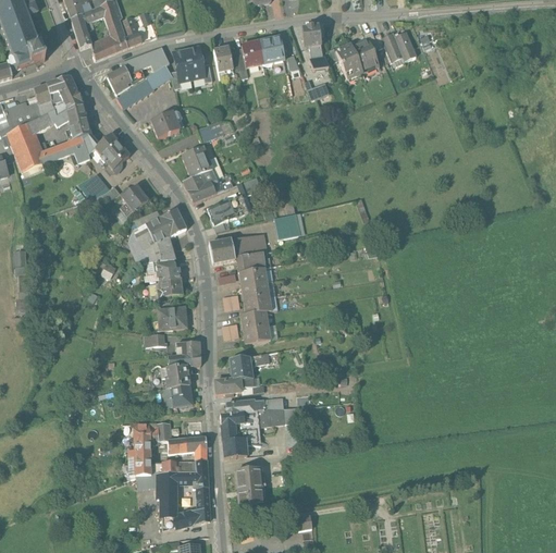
[(0,0),(0,32),(1,32),(11,57),(10,57),(9,59),(9,60),(9,61),(8,61),(9,64),(11,71),(26,65),(27,65),(36,62),(44,59),(45,59),(45,58),(44,57),(42,54),(47,53),(45,49),(41,50),(28,14),(38,11),(34,0),(0,0)]
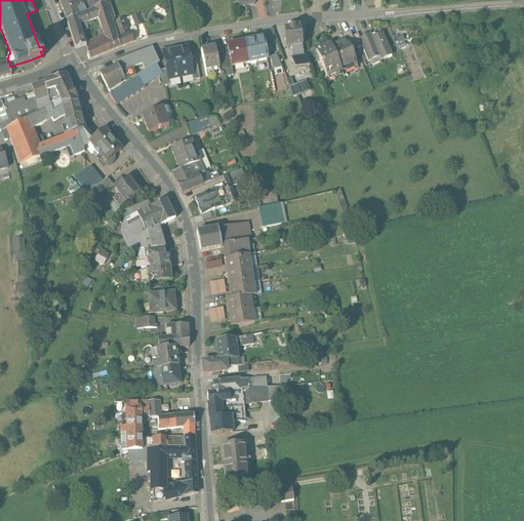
[(62,0),(68,16),(78,12),(79,12),(76,5),(75,3),(74,0),(62,0)]
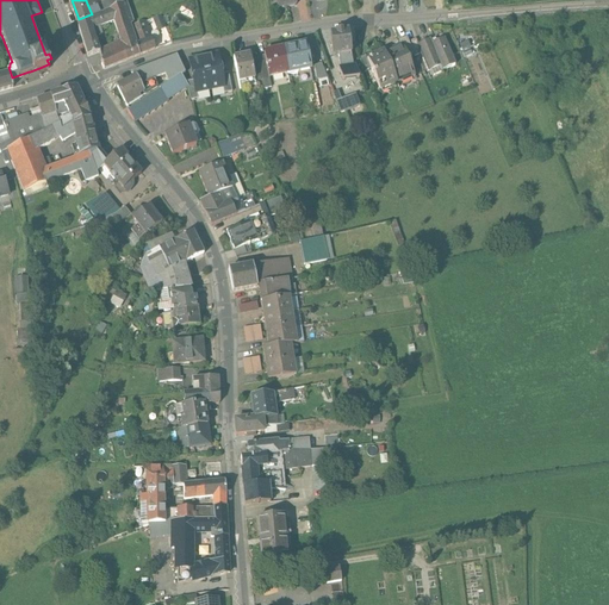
[(105,0),(98,4),(88,6),(92,14),(111,5),(112,5),(111,1),(111,0),(105,0)]
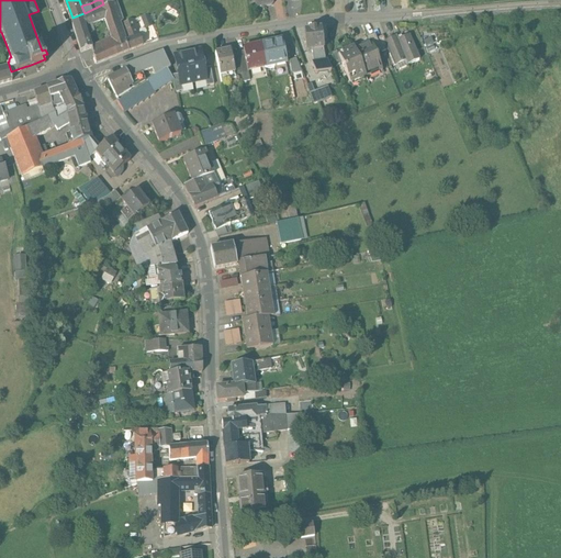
[(103,4),(102,4),(105,17),(114,42),(126,40),(120,21),(123,18),(116,0),(114,0),(103,4)]
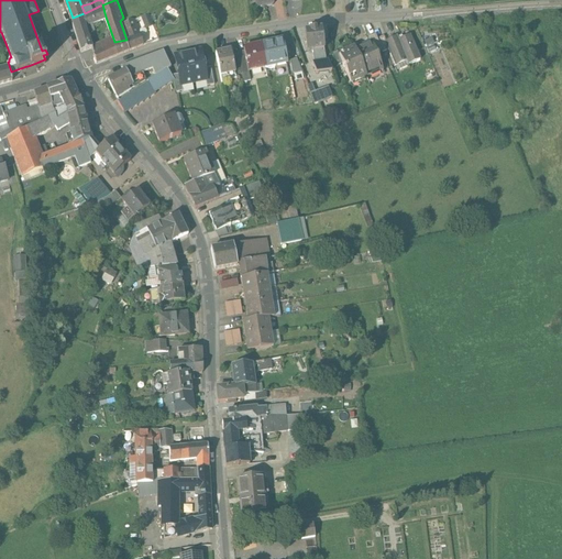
[(85,13),(84,13),(86,22),(89,22),(106,17),(102,4),(85,13)]
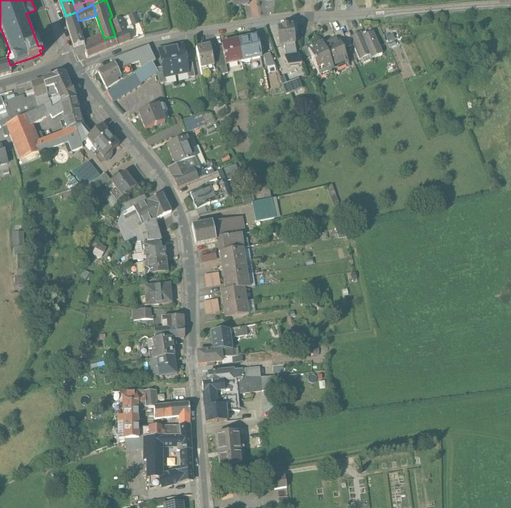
[(131,11),(121,15),(123,21),(125,20),(134,16),(131,11)]
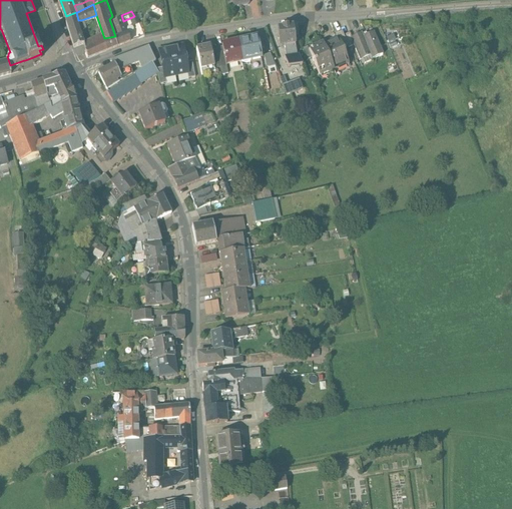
[(76,12),(66,16),(74,44),(85,41),(79,23),(78,20),(76,12)]
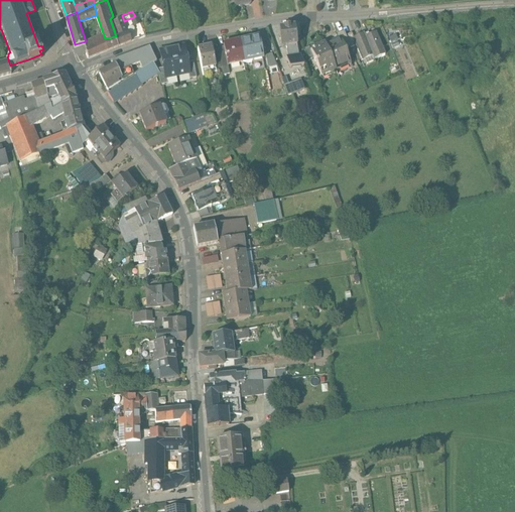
[(122,15),(113,19),(120,34),(128,30),(125,23),(124,21),(122,15)]
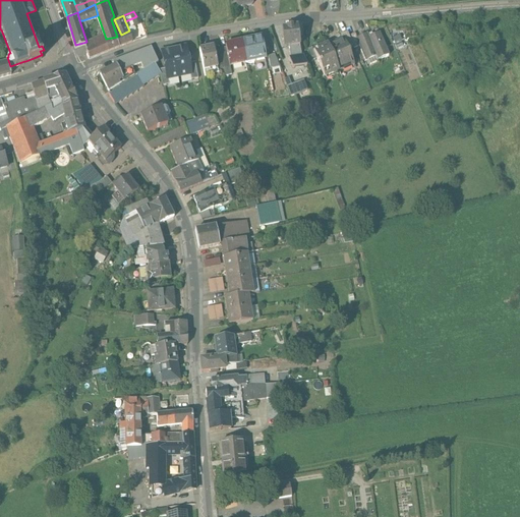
[(146,21),(137,23),(139,31),(148,27),(146,21)]
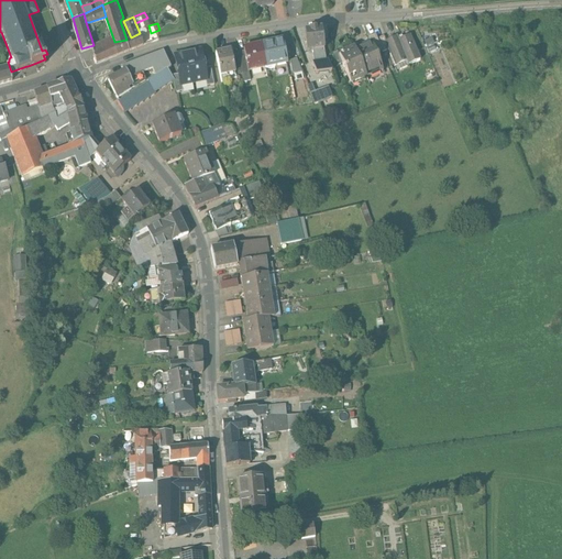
[(322,24),(306,25),(308,46),(313,46),(324,45),(322,24)]
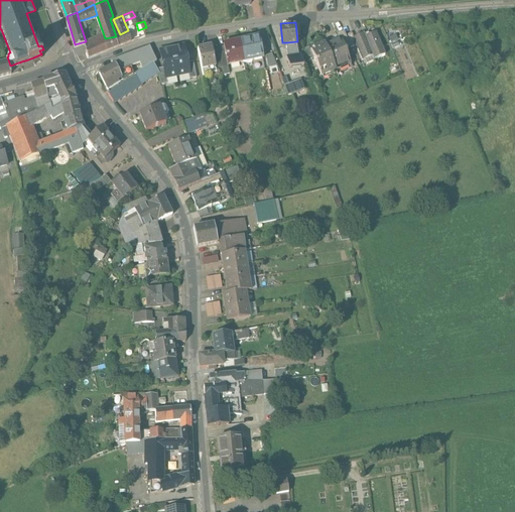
[(347,30),(345,26),(339,29),(340,33),(341,32),(345,43),(351,40),(347,30)]
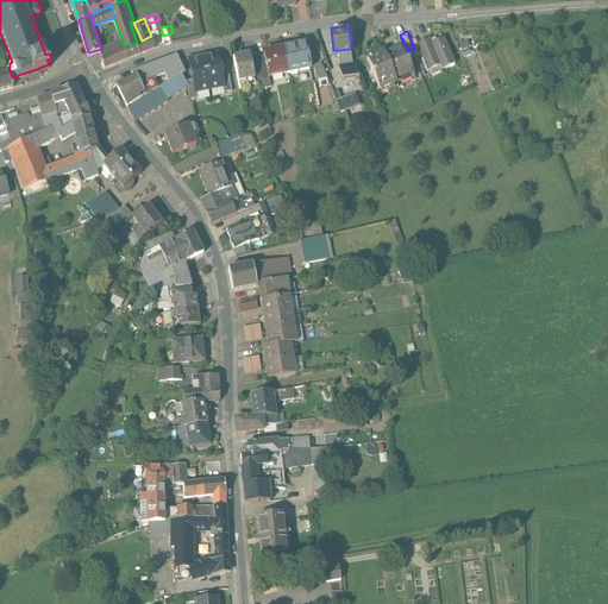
[(417,32),(409,36),(414,48),(421,45),(418,38),(419,38),(417,32)]
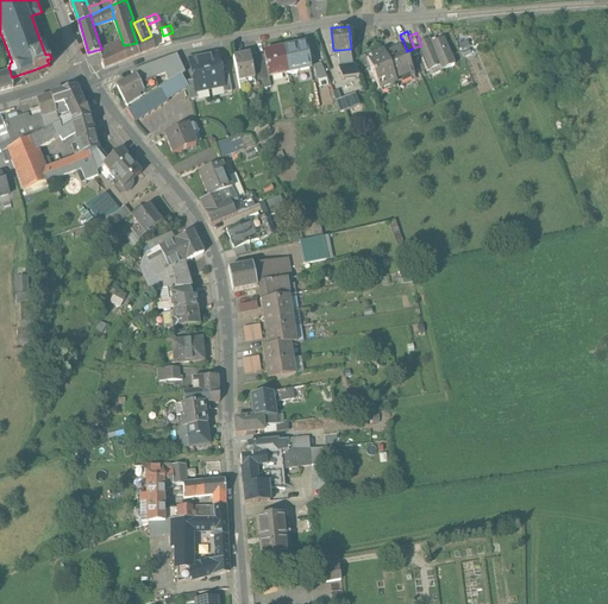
[(433,37),(431,33),(419,38),(418,38),(421,45),(428,64),(440,60),(443,64),(456,60),(445,32),(433,37)]
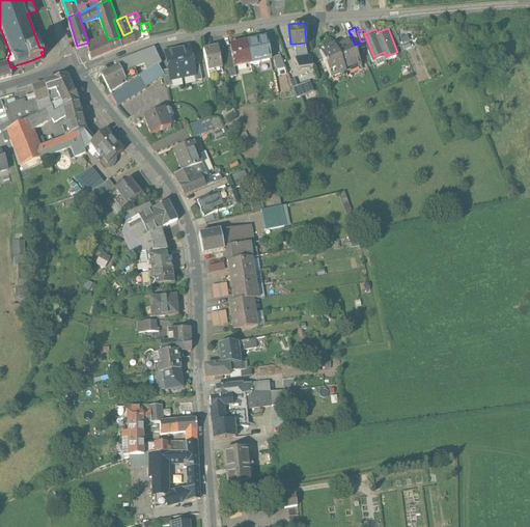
[(119,37),(121,45),(135,39),(132,31),(123,35),(119,37)]
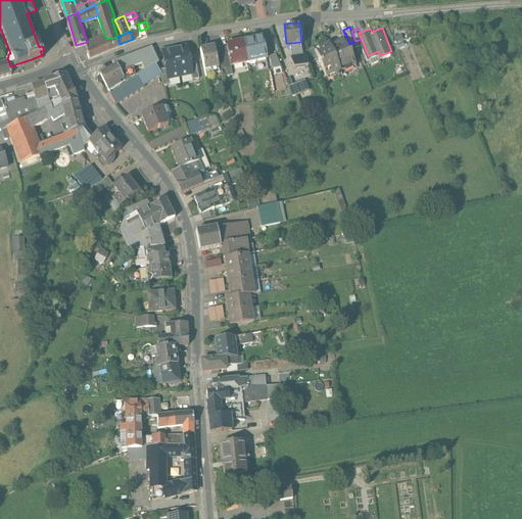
[(349,44),(345,33),(344,34),(330,39),(341,65),(357,59),(349,44)]
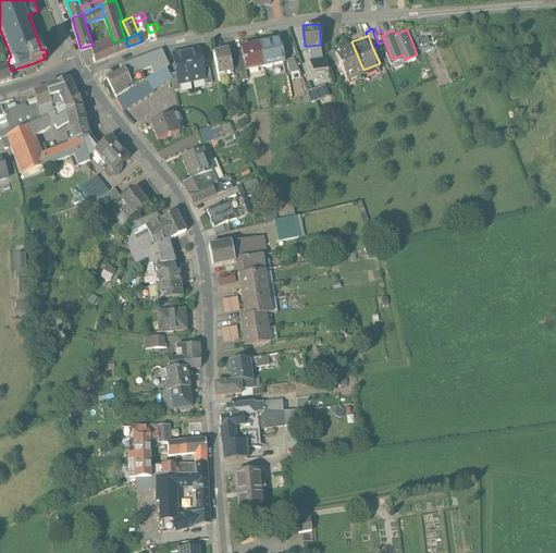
[(281,36),(259,40),(263,60),(263,63),(285,60),(281,36)]
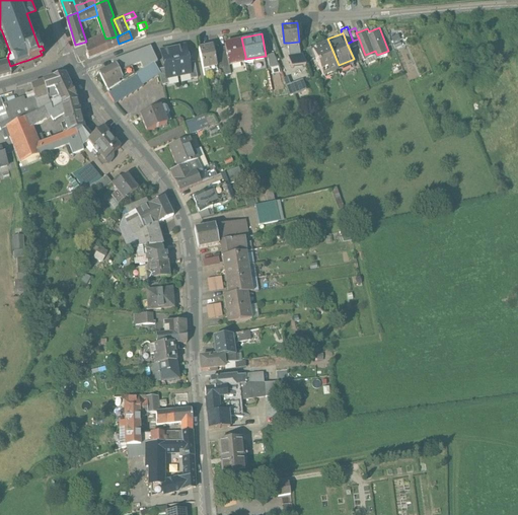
[(105,39),(104,39),(108,48),(119,44),(117,37),(105,39)]
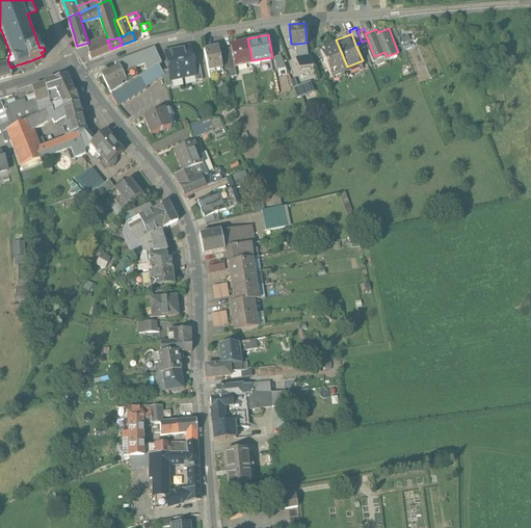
[(247,38),(231,42),(232,48),(235,61),(251,57),(247,38)]
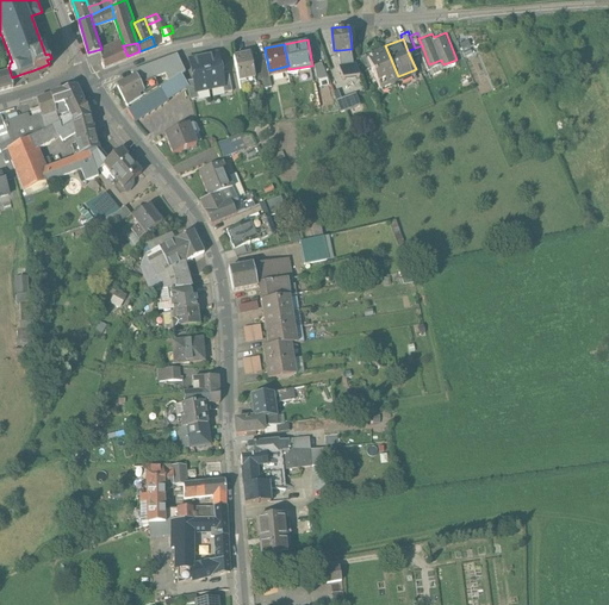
[(123,45),(103,56),(105,66),(128,56),(123,45)]
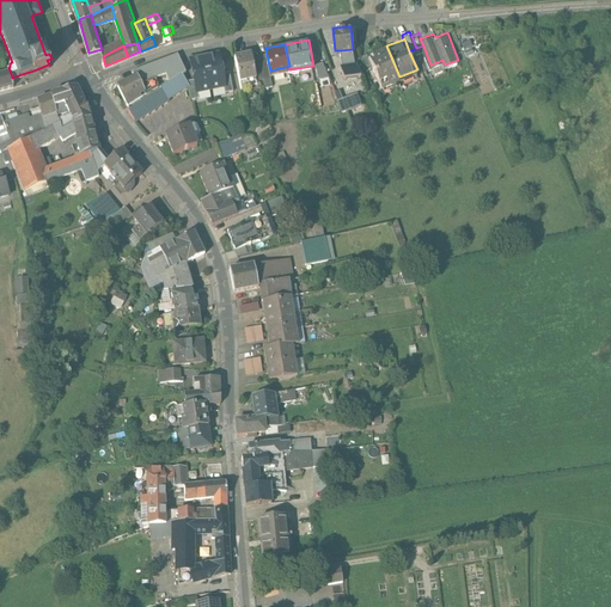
[(386,46),(370,53),(373,62),(382,81),(389,79),(392,80),(399,77),(386,46)]
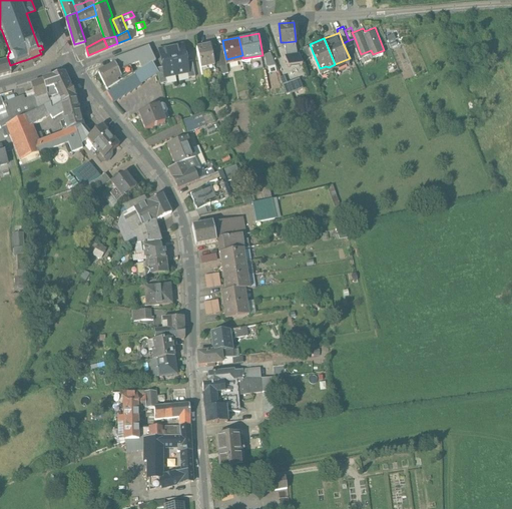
[(296,41),(286,42),(288,52),(297,50),(296,41)]
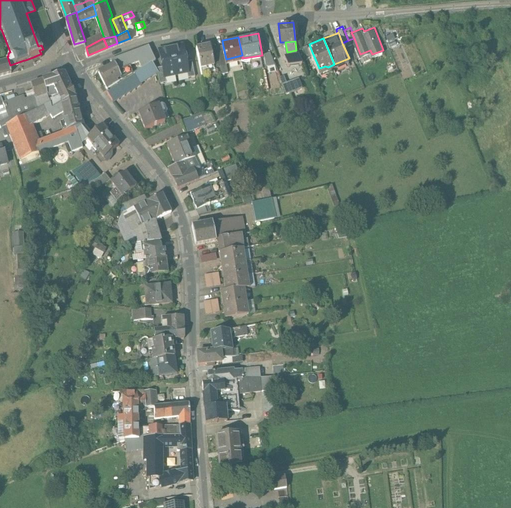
[(309,44),(307,41),(301,43),(304,50),(306,54),(312,52),(309,44)]
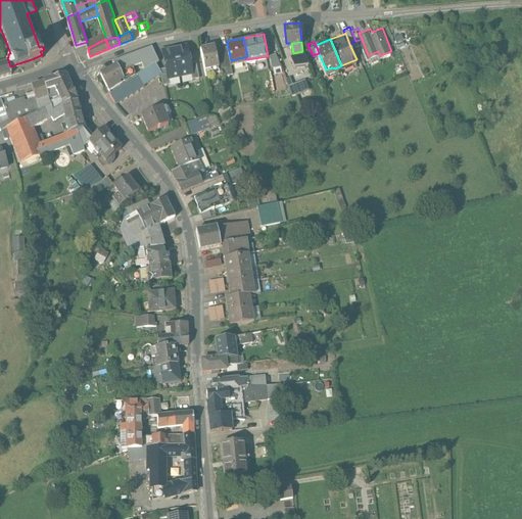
[(216,43),(201,46),(205,66),(219,63),(220,63),(217,48),(216,43)]
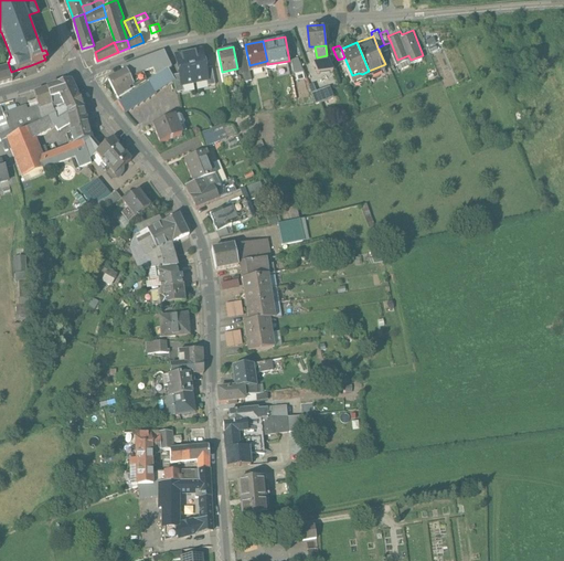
[(165,48),(124,63),(125,69),(109,76),(118,95),(137,83),(134,77),(140,74),(137,69),(168,55),(165,48)]
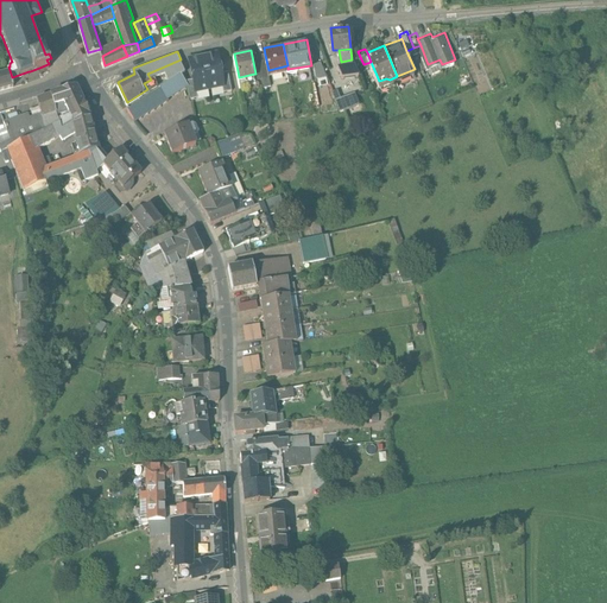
[(219,52),(216,51),(214,51),(213,51),(203,52),(210,84),(217,83),(219,82),(223,81),(225,81),(222,70),(219,52)]
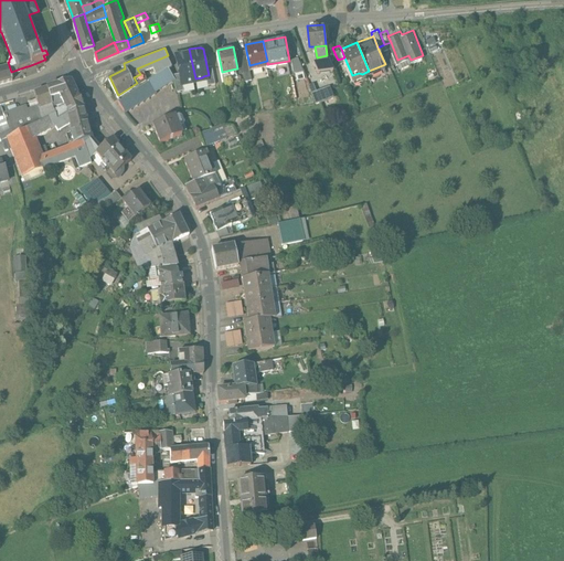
[(189,49),(181,51),(180,52),(178,52),(177,54),(180,71),(182,81),(183,81),(187,80),(189,81),(195,78),(189,49)]
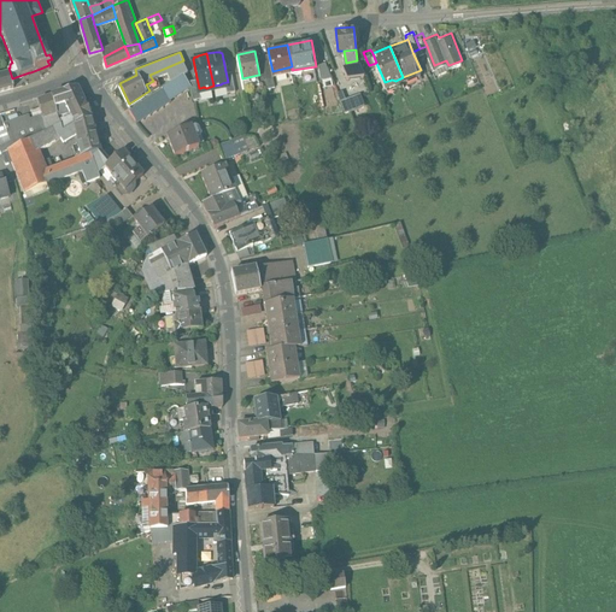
[(263,57),(262,54),(256,57),(259,75),(258,75),(259,77),(267,76),(267,75),(263,57)]
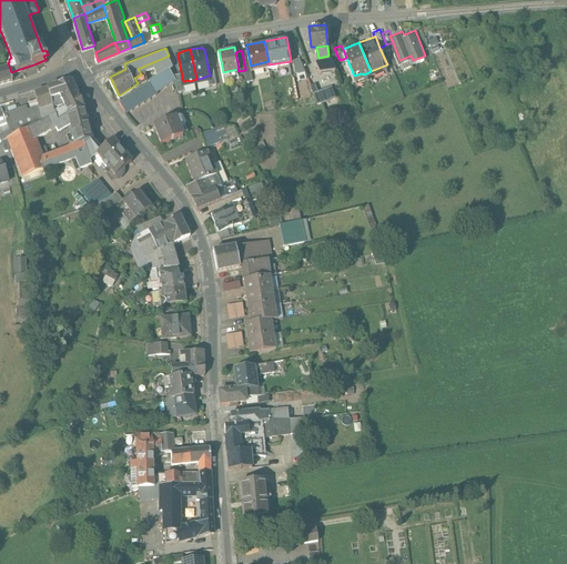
[(247,51),(242,52),(245,69),(251,68),(251,66),(247,51)]
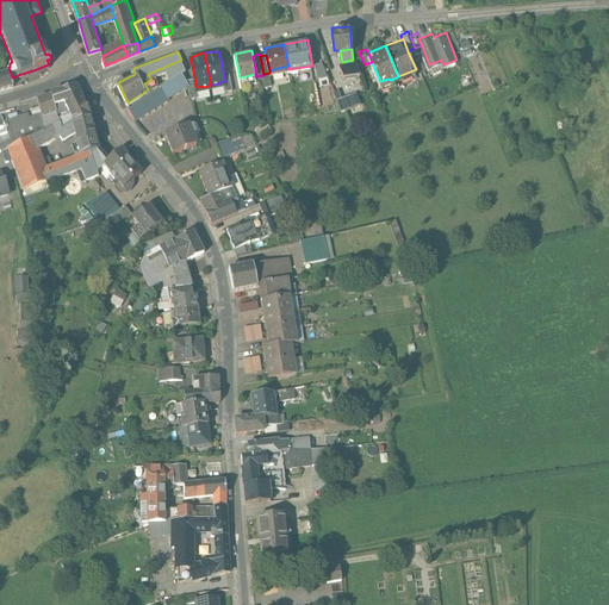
[(323,60),(316,61),(318,75),(328,73),(323,60)]
